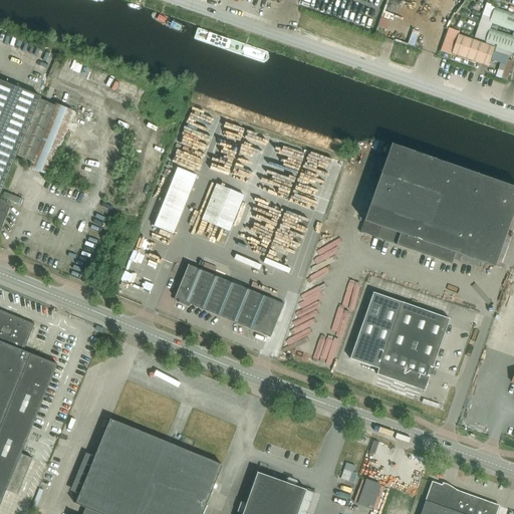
[(513,28),(513,14),(494,8),(489,23),(513,31),(513,28)]
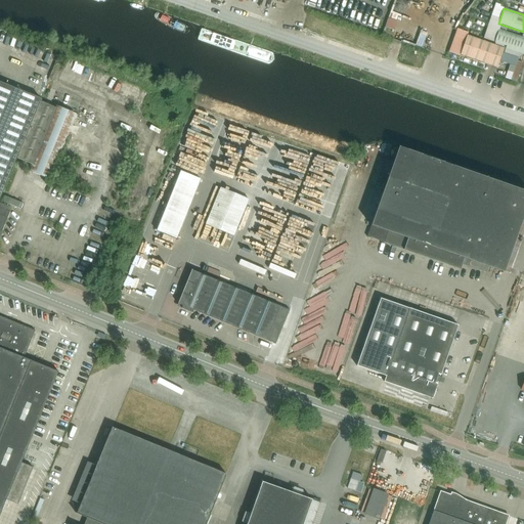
[(388,27),(397,29),(400,19),(391,16),(388,27)]
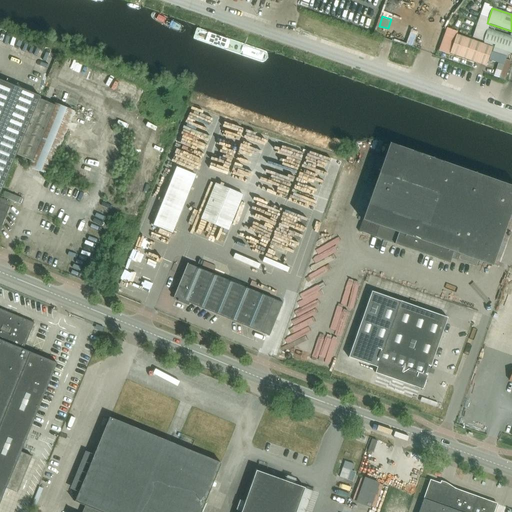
[(450,54),(456,35),(457,32),(447,28),(438,51),(449,55),(450,54)]
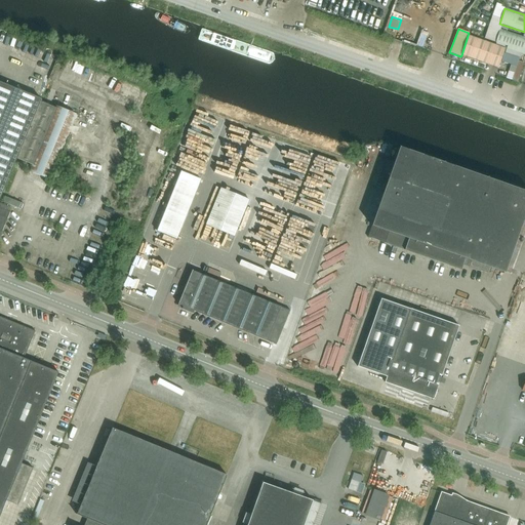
[(524,39),(499,31),(495,43),(508,46),(507,49),(524,55),(524,52),(524,39)]
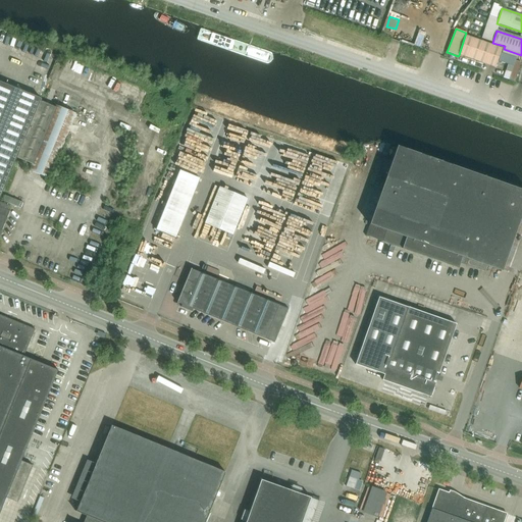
[(465,36),(459,55),(496,67),(502,49),(465,36)]
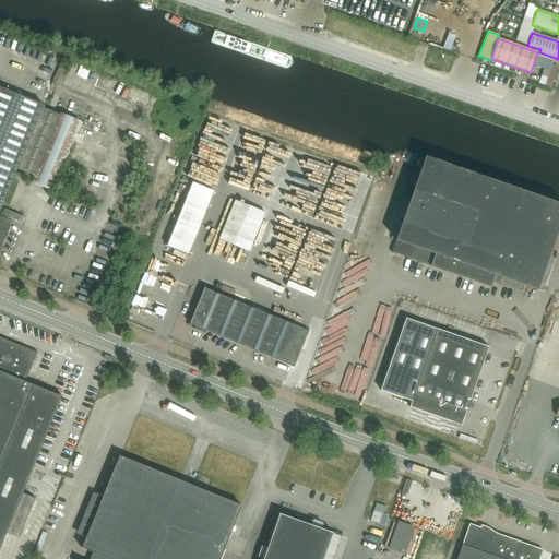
[(36,58),(31,71),(40,75),(46,62),(36,58)]
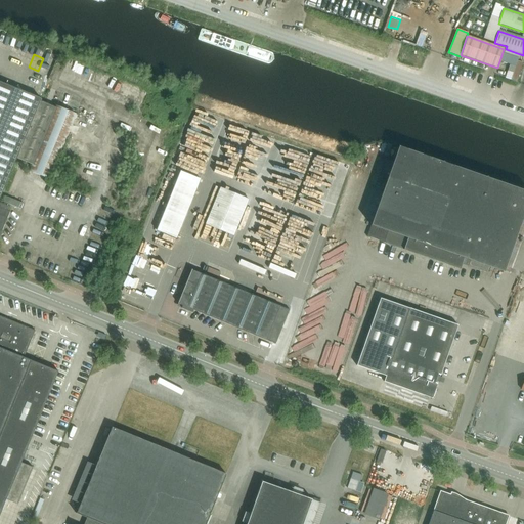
[(504,55),(501,62),(510,64),(508,72),(514,73),(518,59),(515,59),(504,55)]
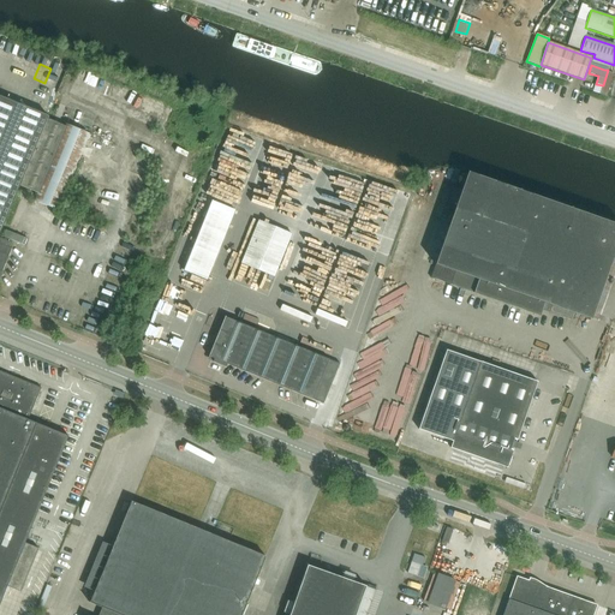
[(60,91),(67,72),(55,67),(48,87),(60,91)]
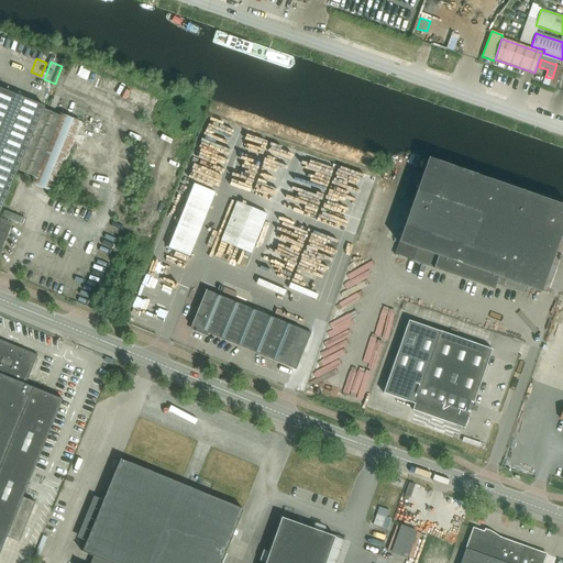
[(0,213),(44,107),(0,88),(0,213)]
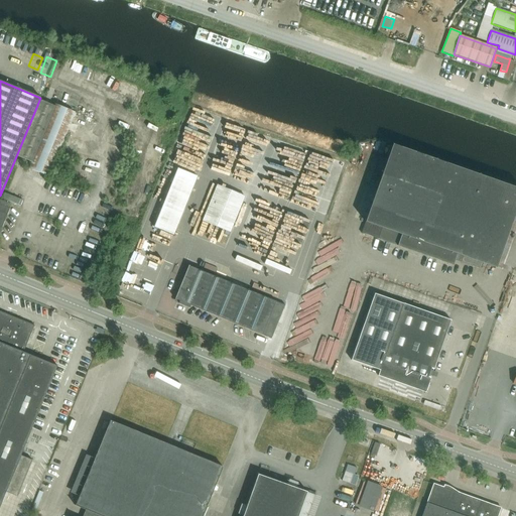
[(54,105),(41,99),(18,155),(30,160),(27,167),(48,176),(76,112),(55,104),(54,105)]
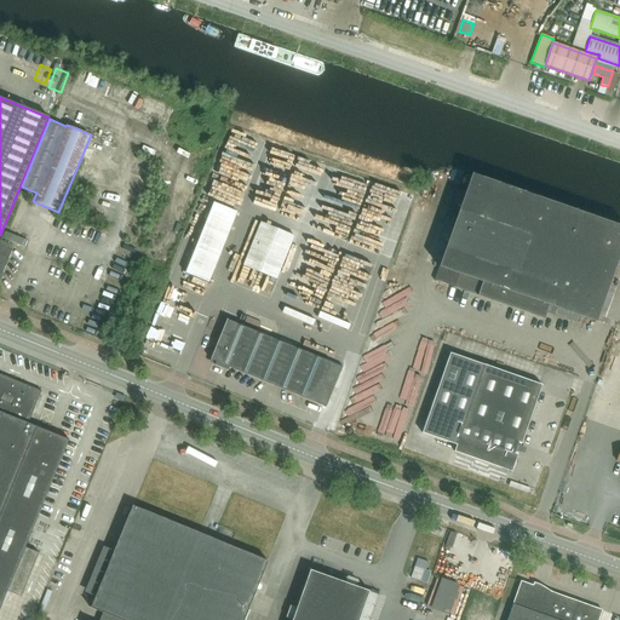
[(619,248),(619,227),(471,174),(438,267),(458,274),(454,287),(544,319),(546,313),(575,323),(578,315),(595,321),(619,248)]
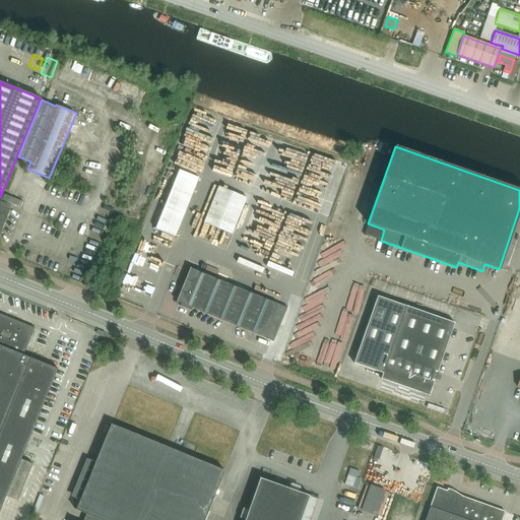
[(199,179),(179,171),(155,230),(176,238),(199,179)]
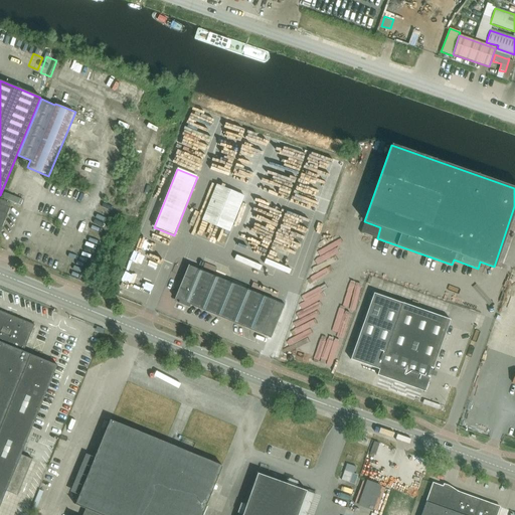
[(244,196),(216,185),(201,221),(230,232),(244,196)]
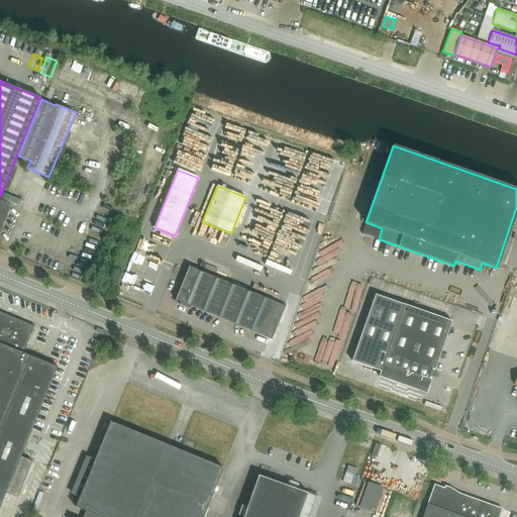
[(0,234),(10,209),(7,208),(9,204),(0,200),(0,234)]
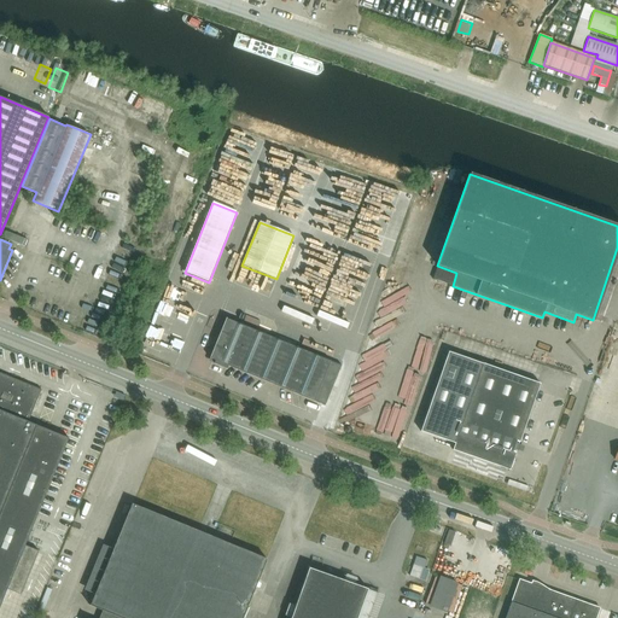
[(324,404),(340,366),(226,319),(209,359),(215,361),(214,363),(226,369),(228,365),(324,404)]
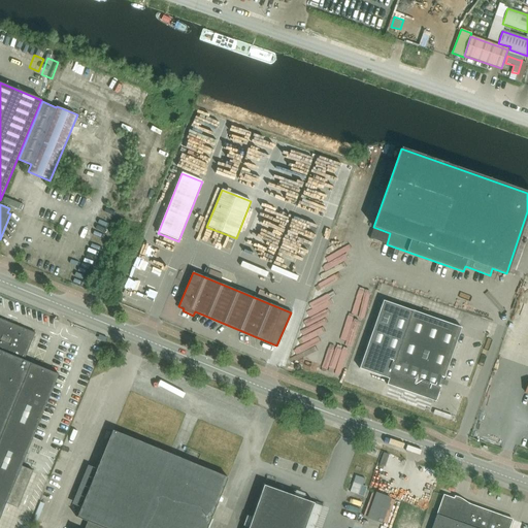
[(387,385),(388,385),(388,384),(390,384),(389,385),(433,400),(434,399),(435,400),(434,401),(435,402),(440,386),(439,387),(438,387),(441,376),(443,377),(442,378),(443,378),(461,328),(384,300),(359,369),(389,380),(387,385)]
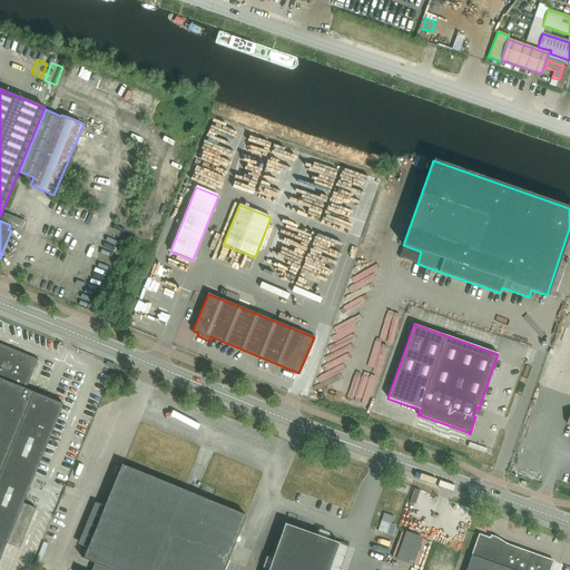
[(0,563),(0,564),(8,544),(19,549),(31,521),(35,511),(36,509),(25,504),(65,404),(27,390),(39,360),(0,343),(0,563)]
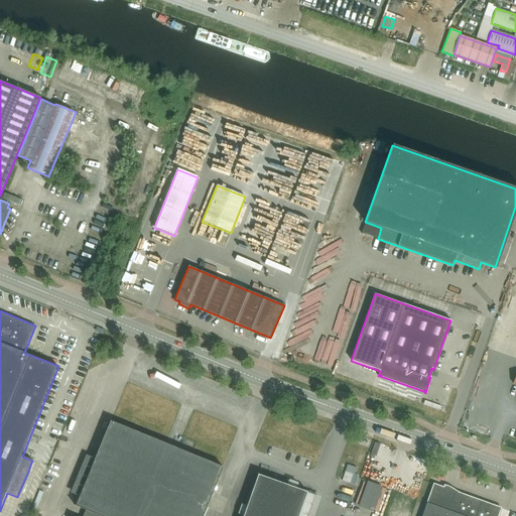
[(89,511),(101,515),(202,515),(223,467),(110,420),(76,506),(89,511)]
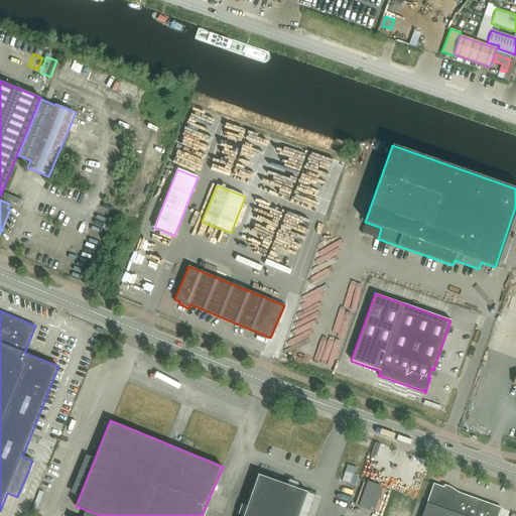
[(380,444),(375,442),(371,455),(376,456),(380,444)]
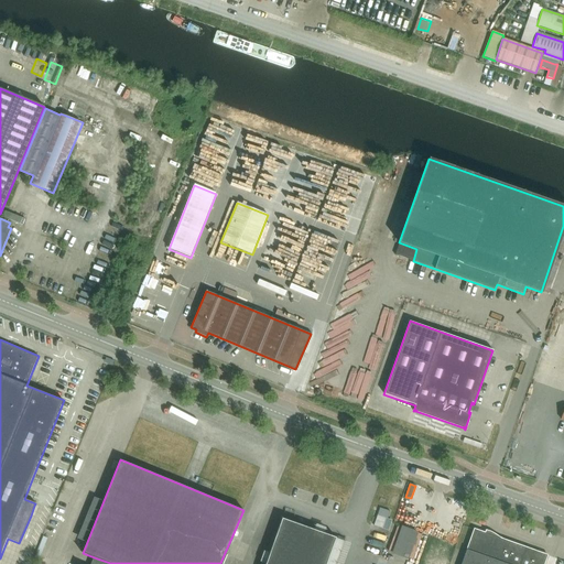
[(394,519),(389,517),(392,509),(382,506),(377,524),(391,529),(394,519)]
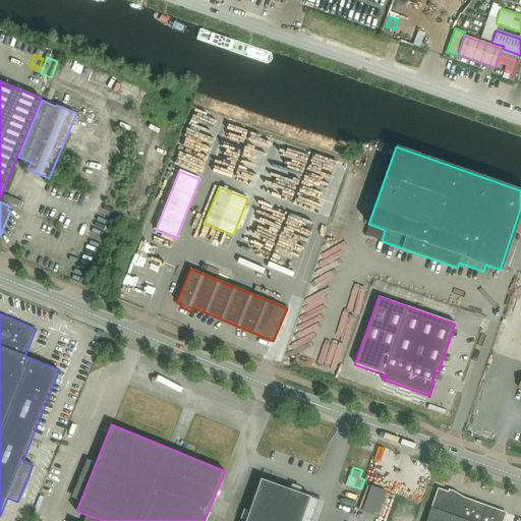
[(301,520),(310,497),(261,478),(244,520),(301,520)]
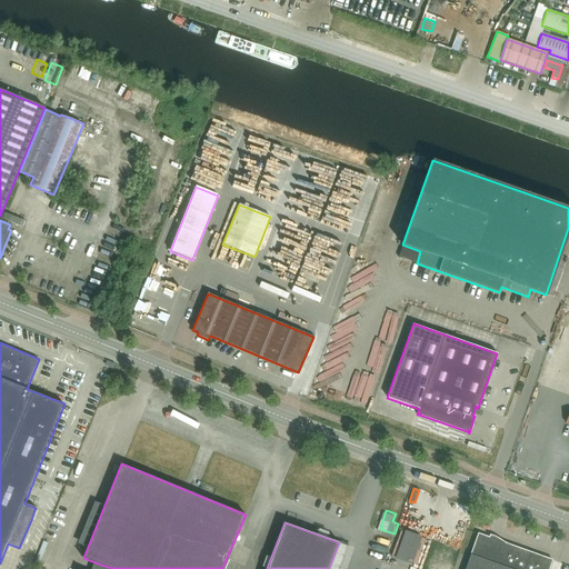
[(417,562),(427,536),(405,528),(395,555),(417,562)]
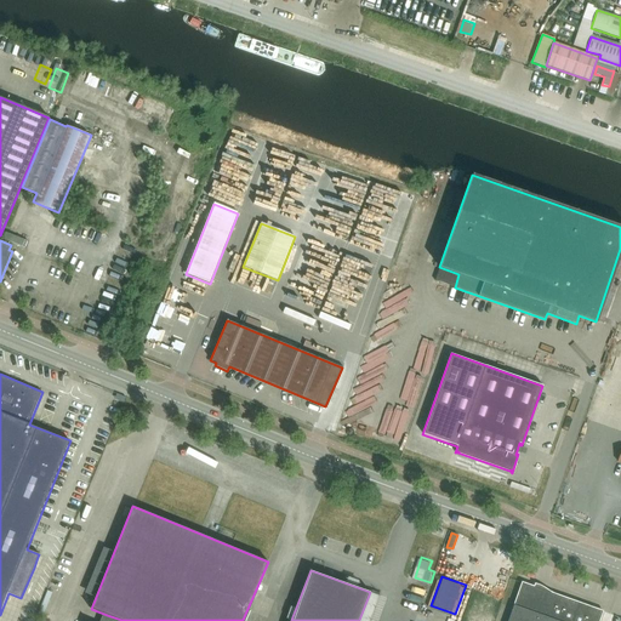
[(598,620),(602,610),(522,582),(507,620),(598,620)]
